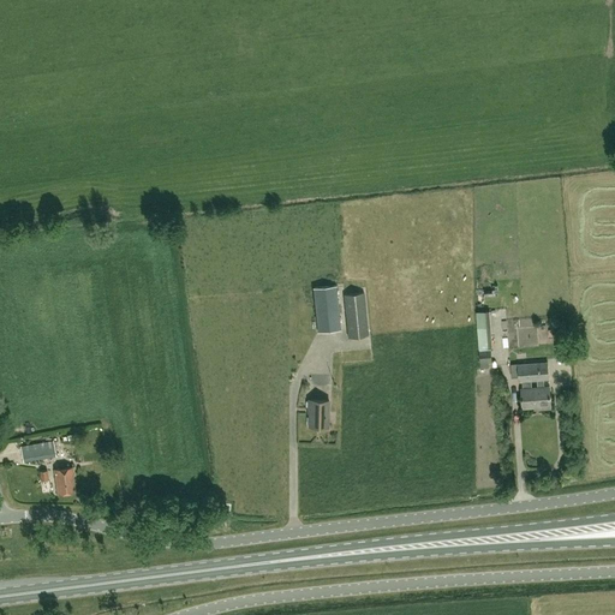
[(314,287),(318,332),(340,329),(336,285),(314,287)]
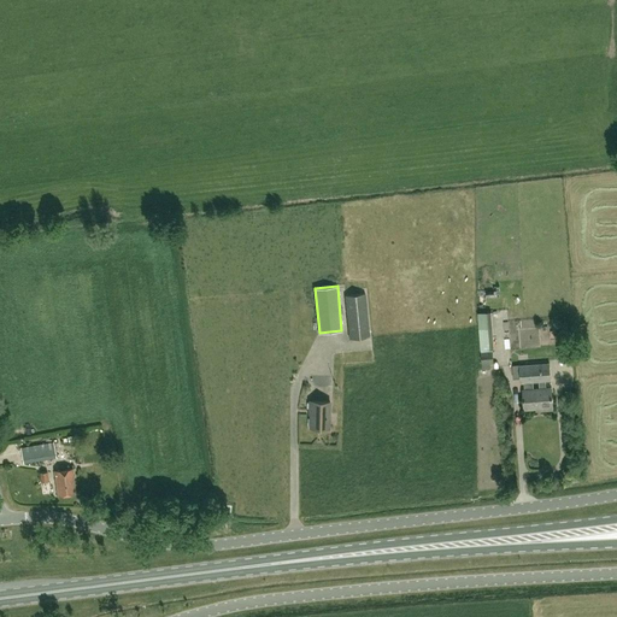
[(350,339),(369,338),(365,293),(345,295),(350,339)]
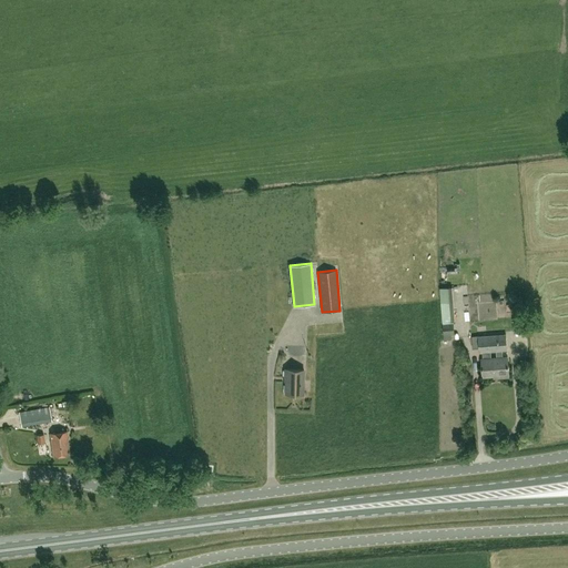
[(455,322),(452,287),(439,287),(444,335),(455,335),(454,322),(455,322)]
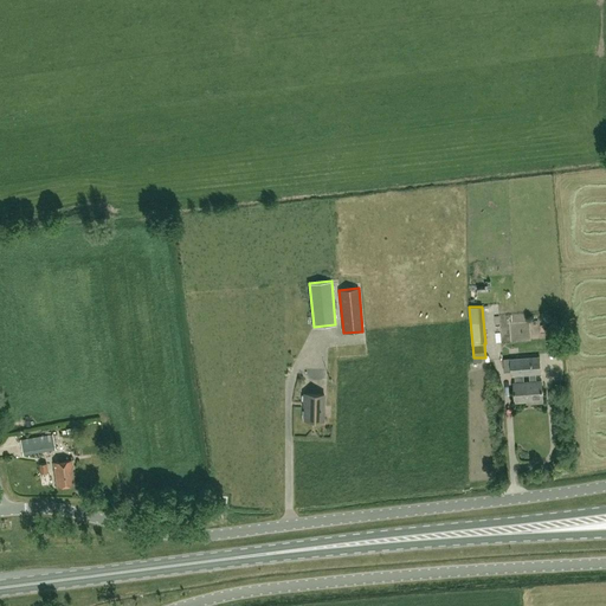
[(528,375),(527,358),(503,360),(504,373),(511,372),(513,376),(515,376),(515,381),(514,381),(515,401),(529,400),(528,380),(524,380),(524,375),(528,375)]
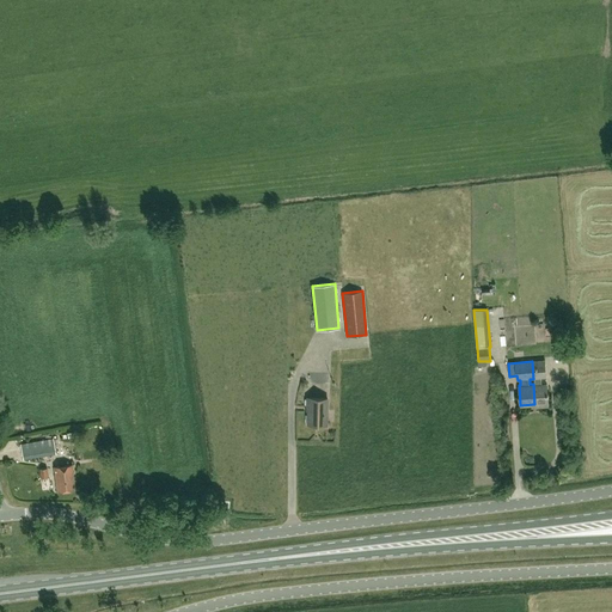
[(545,361),(532,361),(533,379),(534,379),(536,384),(533,384),(534,404),(538,404),(538,407),(550,405),(549,383),(543,384),(542,378),(546,378),(545,361)]
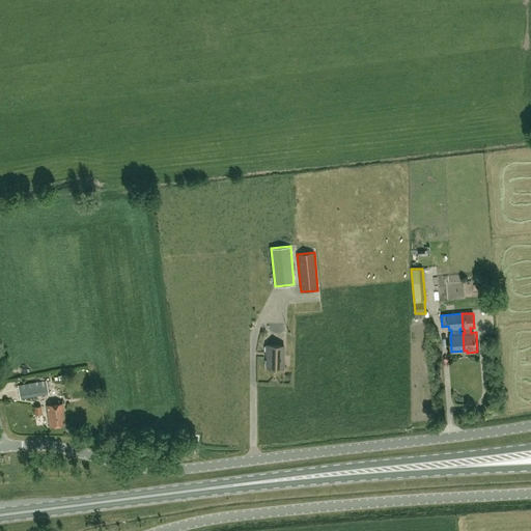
[(264,324),(264,333),(278,332),(277,324),(264,324)]
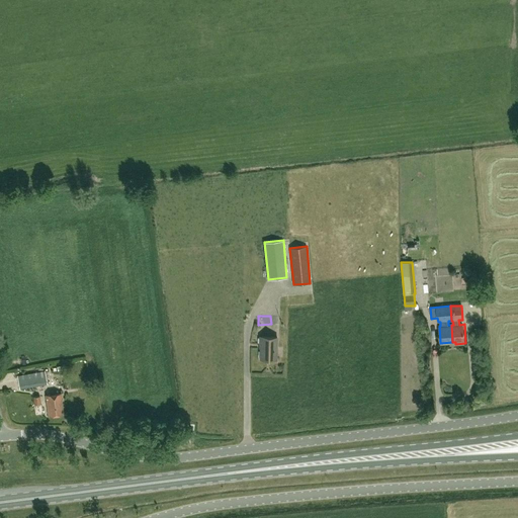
[(260,344),(260,359),(276,360),(277,338),(259,337),(259,344),(260,344)]
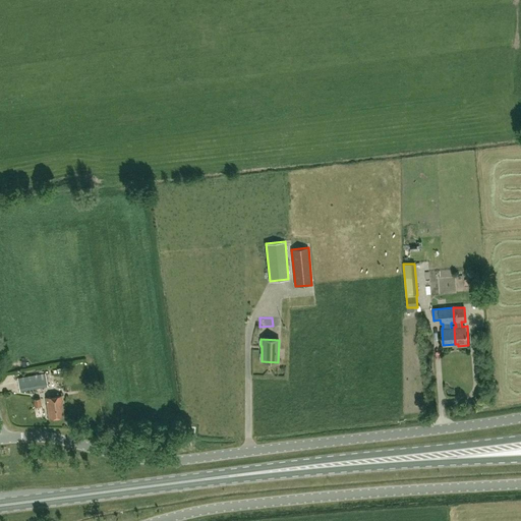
[(47,387),(45,373),(17,378),(19,392),(47,387)]
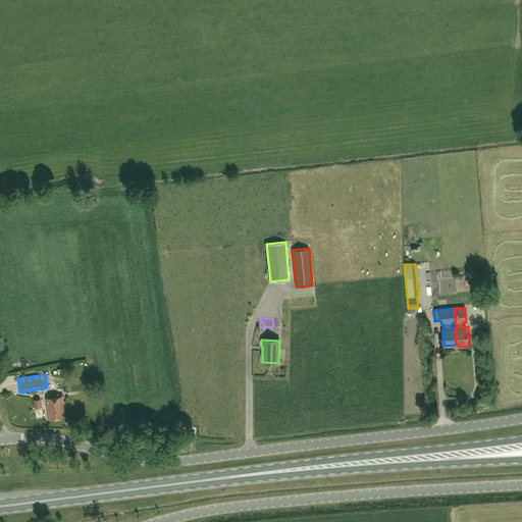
[(65,417),(62,397),(47,398),(50,419),(65,417)]
